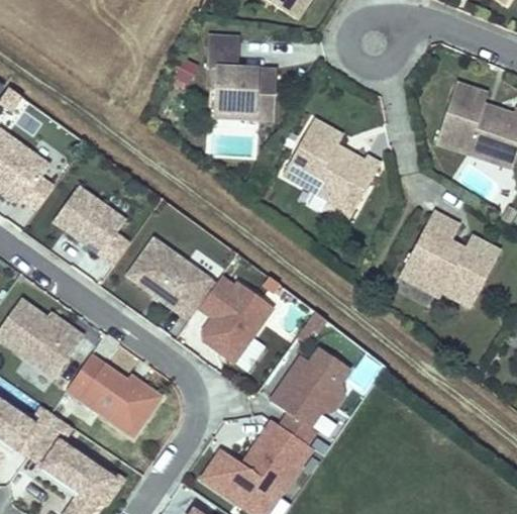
[(275,0),(297,14),(305,0),(275,0)]
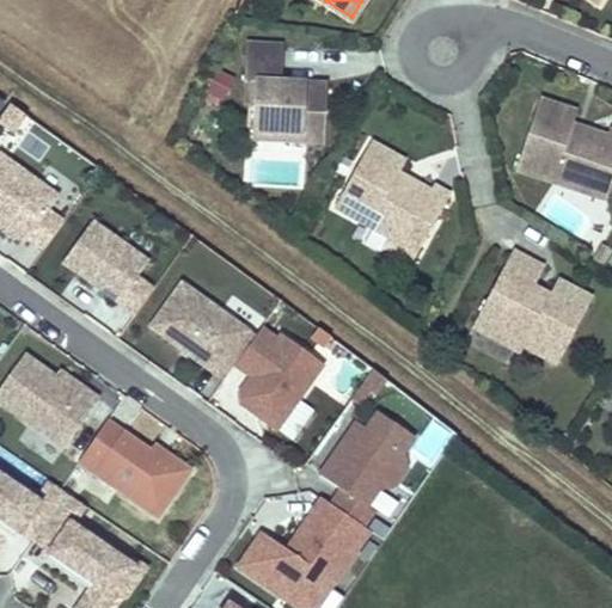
[(287,41),(250,38),(248,77),(258,77),(257,96),(256,124),(282,126),(281,133),(326,135),(330,79),(285,77),(287,41)]
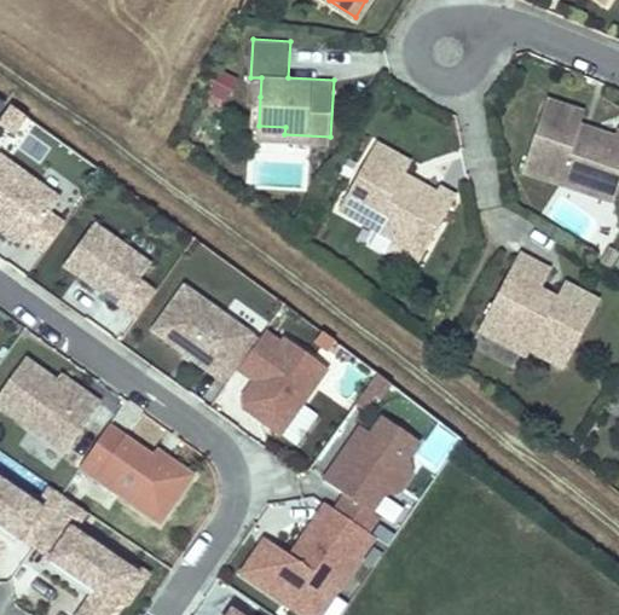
[(231,97),(235,69),(213,67),(209,93),(231,97)]
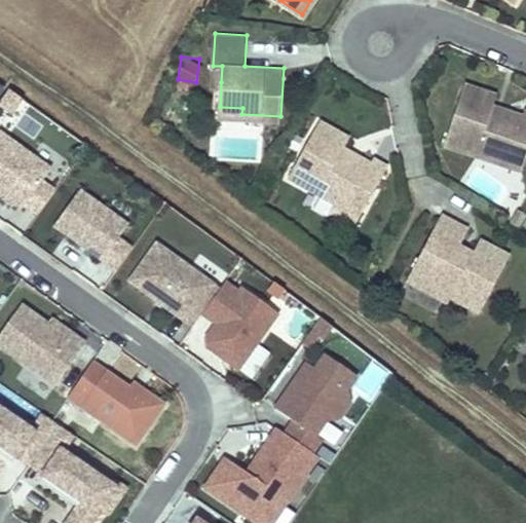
[(222,66),(213,66),(212,81),(221,82),(222,66)]
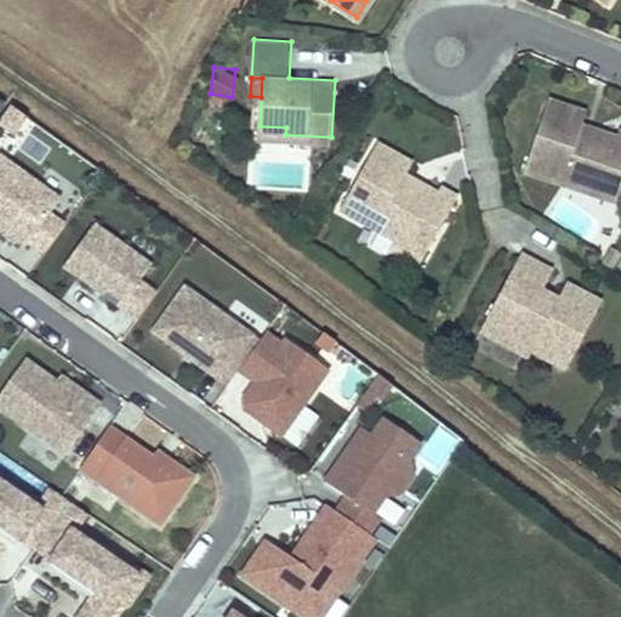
[(582,108),(547,96),(524,165),(586,186),(603,177),(620,183),(620,177),(620,129),(617,129),(615,133),(603,129),(590,136),(575,130),(577,121),(582,108)]
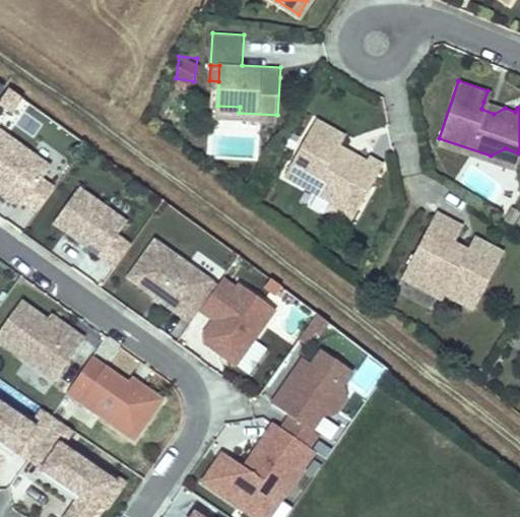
[(505,108),(483,102),(481,109),(494,114),(505,108)]
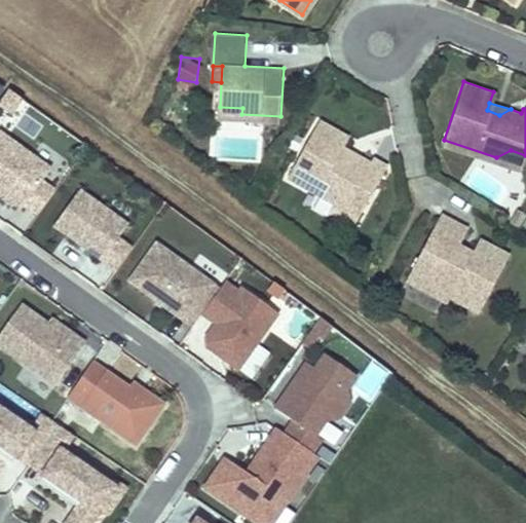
[(345,134),(318,118),(289,172),(336,198),(351,194),(365,201),(386,163),(372,155),(369,160),(360,154),(348,157),(336,151),(340,143),(345,134)]
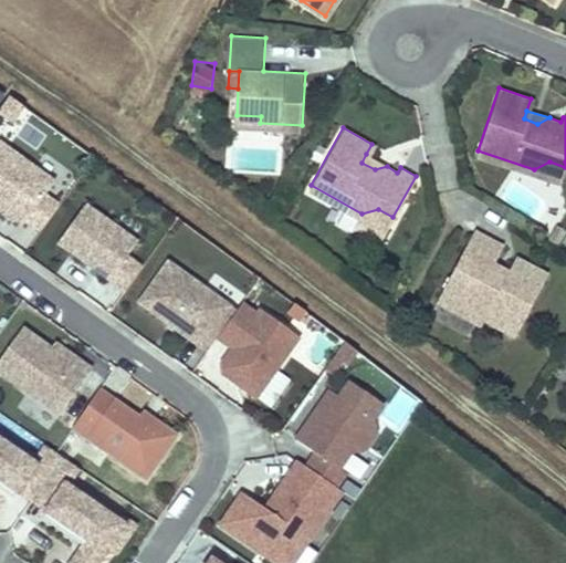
[(25,221),(40,230),(59,204),(45,194),(54,181),(0,143),(0,209),(22,226),(25,221)]
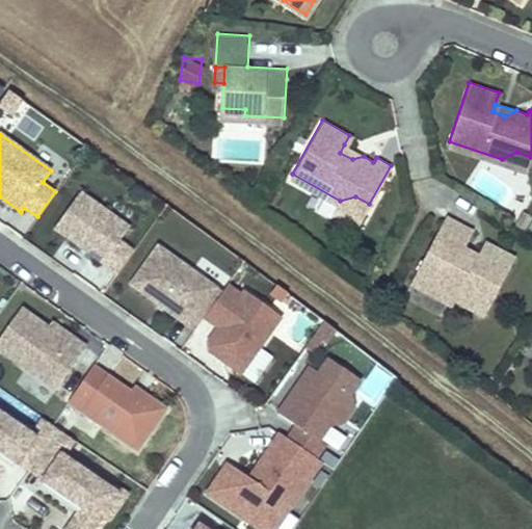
[(364,156),(344,144),(340,153),(352,159),(364,156)]
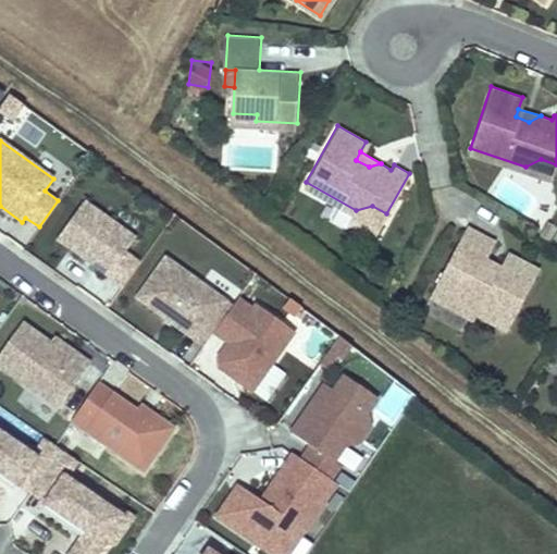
[(541,159),(525,167),(552,175),(556,164),(541,159)]
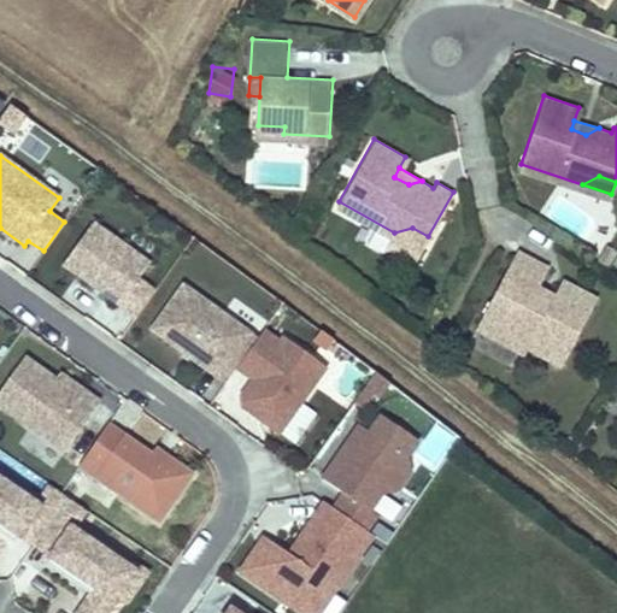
[(63,265),(135,317),(154,290),(139,280),(150,263),(93,223),(63,265)]
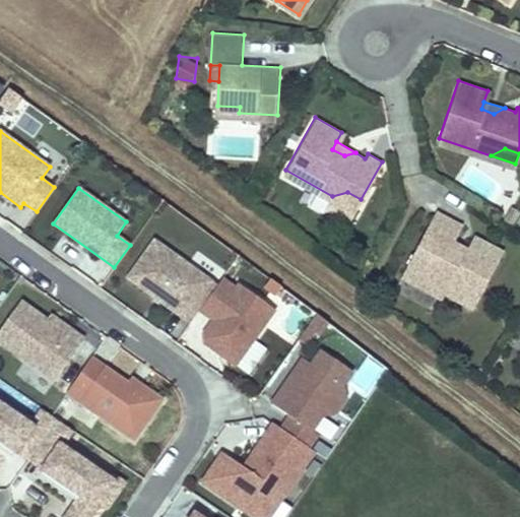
[(347,192),(332,196),(354,209),(361,199),(347,192)]
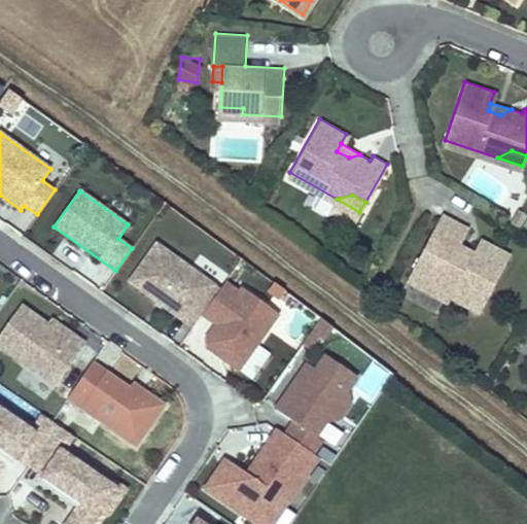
[(467,225),(442,212),(413,269),(427,277),(424,284),(448,297),(451,290),(481,307),(510,252),(480,236),(471,250),(467,258),(454,251),(458,243),(467,225)]
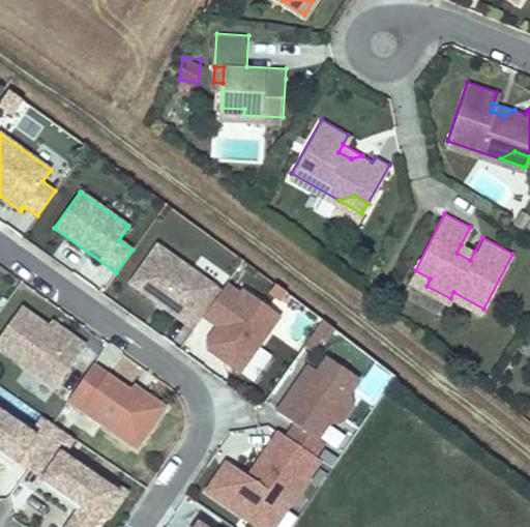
[(474,252),(461,244),(457,253),(470,260),(474,252)]
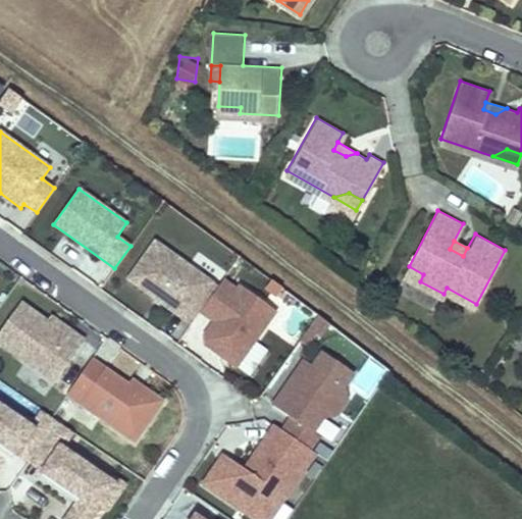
[(128,278),(192,323),(201,311),(217,287),(155,242),(128,278)]
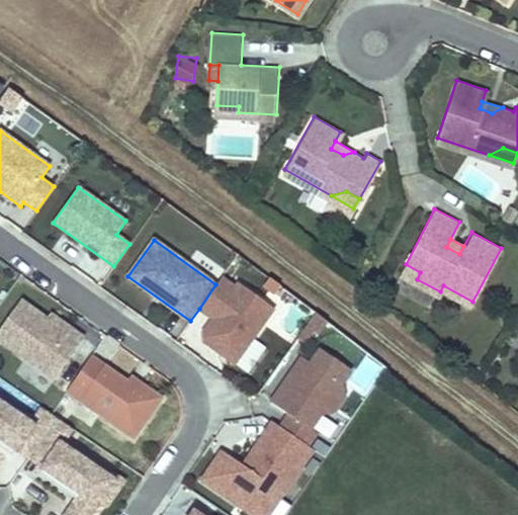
[(420,272),(406,264),(402,271),(417,279),(420,272)]
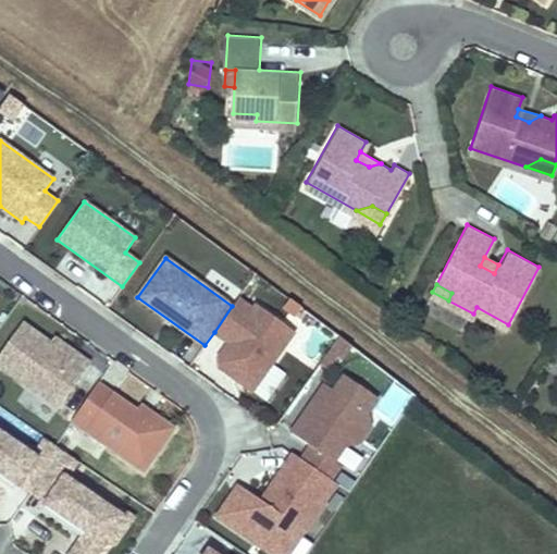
[(218,357),(220,367),(252,390),(295,331),(257,304),(252,308),(238,298),(232,306),(214,332),(229,342),(218,357)]
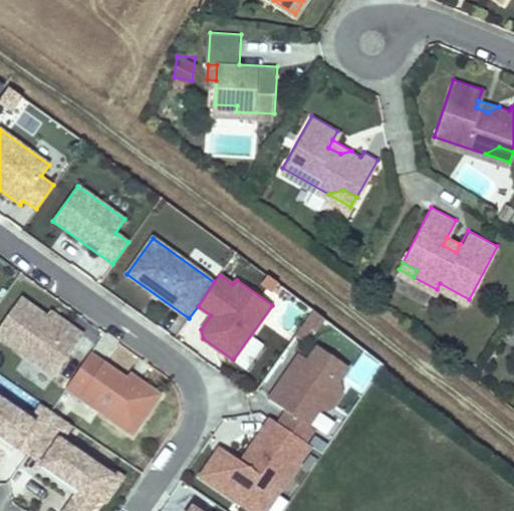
[(20,297),(0,325),(0,337),(53,376),(82,335),(69,325),(65,330),(46,316),(20,297)]
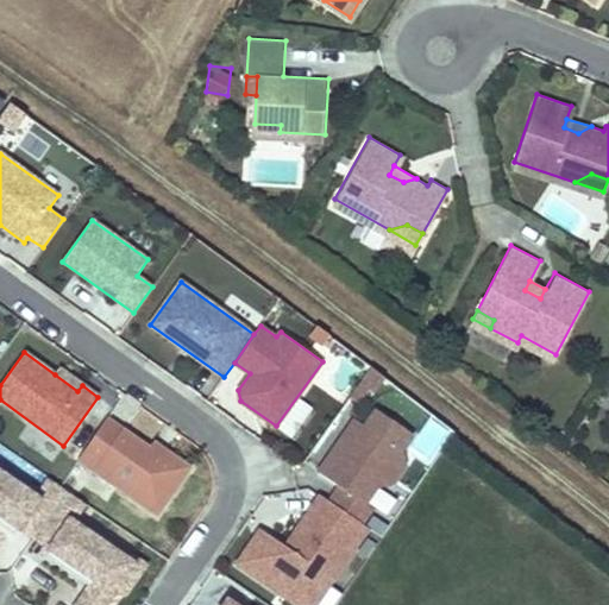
[(383,369),(374,361),(352,392),(362,399),(383,369)]
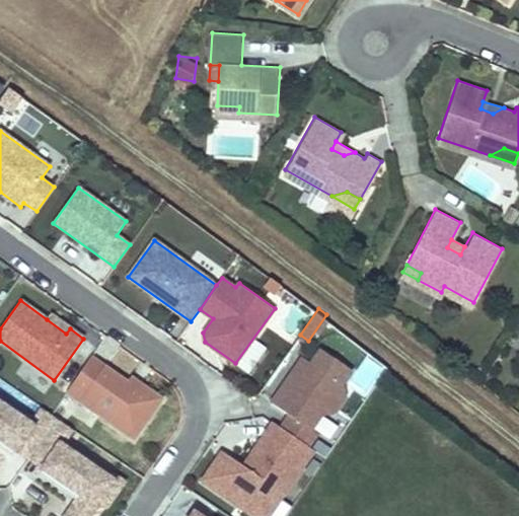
[(66,334),(70,328),(50,314),(47,319),(66,334)]
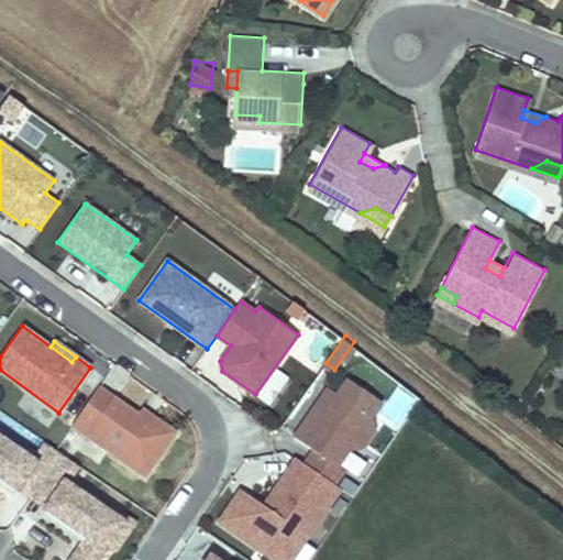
[(315,450),(305,463),(335,484),(342,489),(352,474),(346,470),(357,454),(371,451),(382,435),(379,420),(389,405),(349,377),(335,396),(327,409),(317,403),(295,436),(315,450)]
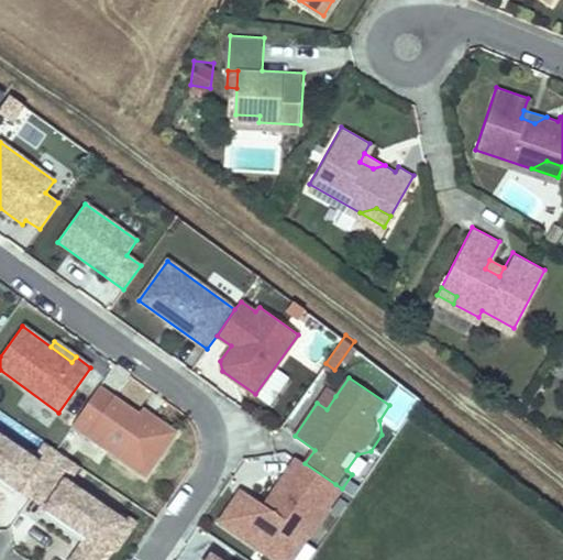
[(317,403),(327,409),(335,396),(327,390),(317,403)]
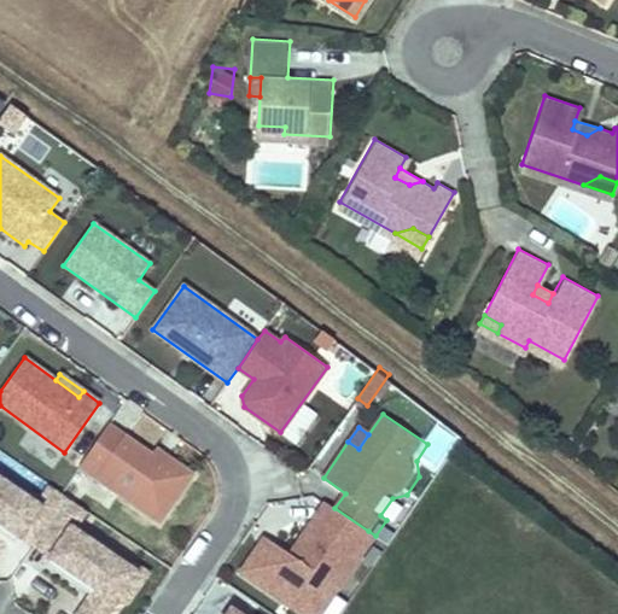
[(168,466),(126,434),(97,477),(159,521),(193,474),(173,460),(168,466)]
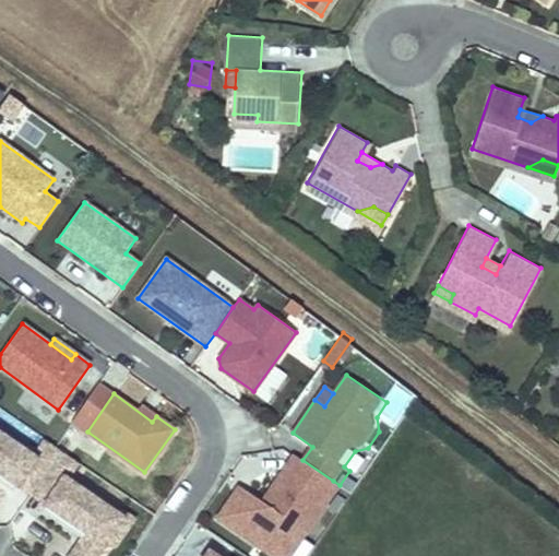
[(33,494),(62,451),(46,440),(36,454),(26,447),(24,451),(0,433),(0,471),(19,484),(33,494)]
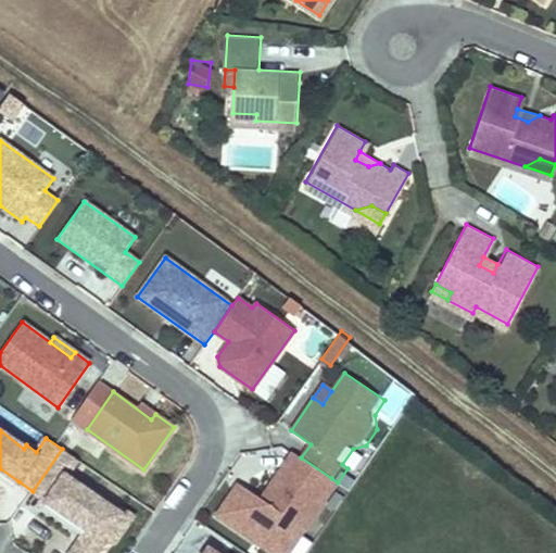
[(78,460),(62,449),(33,491),(88,530),(72,552),(96,552),(108,538),(115,542),(133,516),(68,473),(78,460)]
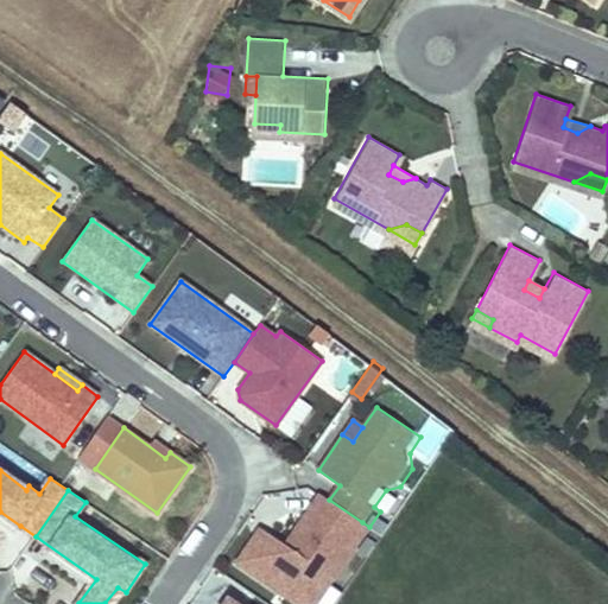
[(299,603),(306,603),(362,522),(329,500),(320,493),(285,545),(257,525),(234,559),(299,603)]
